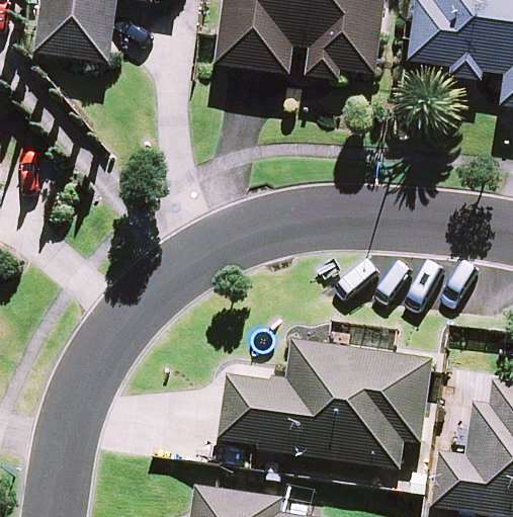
[(111,67),(121,1),(157,6),(157,0),(45,0),(37,56),(111,67)]
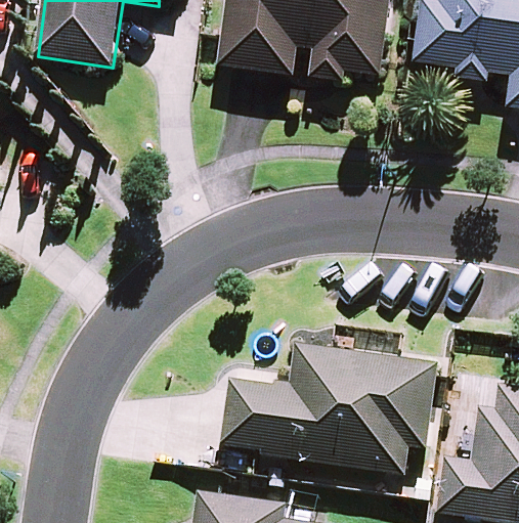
[(313,80),(347,84),(348,74),(383,78),(393,0),(230,0),(222,69),(297,79),(300,50),(317,52),(313,80)]
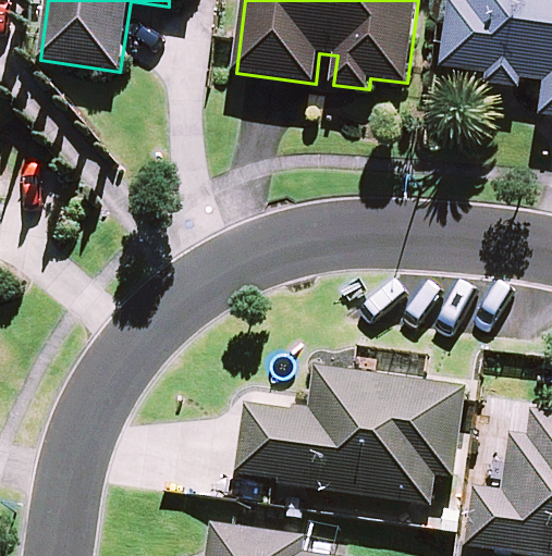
[(448,0),(439,65),(486,72),(483,82),(518,86),(519,76),(541,79),(537,112),(551,114),(551,0),(448,0)]
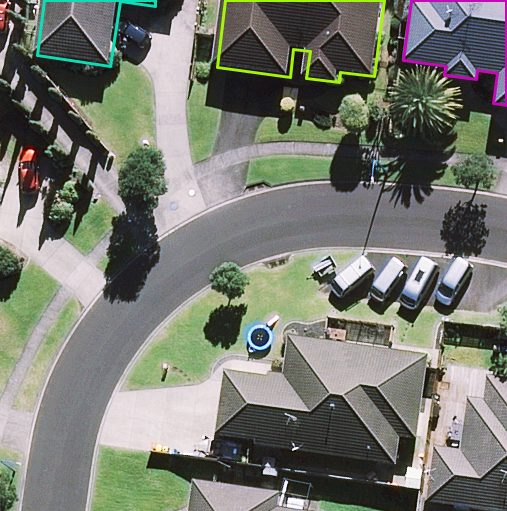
[(389,348),(288,335),(283,376),(224,368),(215,434),(249,438),(253,439),(252,444),(396,463),(400,436),(416,438),(426,367),(428,353),(389,348)]
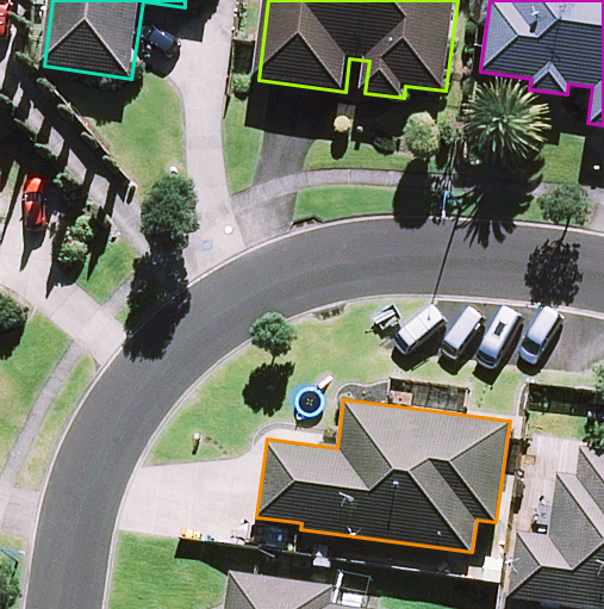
[(516,529),(508,595),(603,608),(603,448),(579,445),(574,474),(556,472),(547,534),(516,529)]
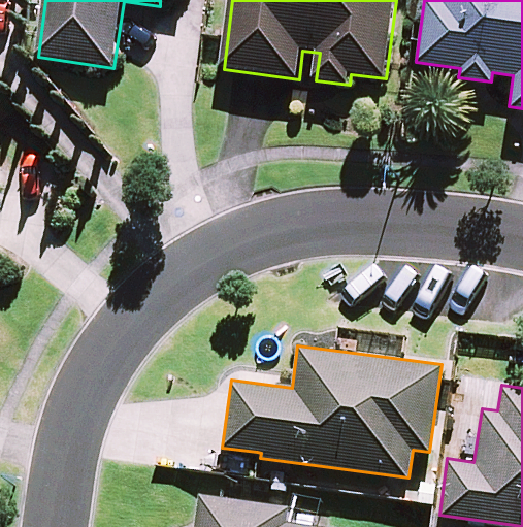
[(220,497),(200,494),(195,526),(317,526),(286,523),(288,506),(220,497)]
